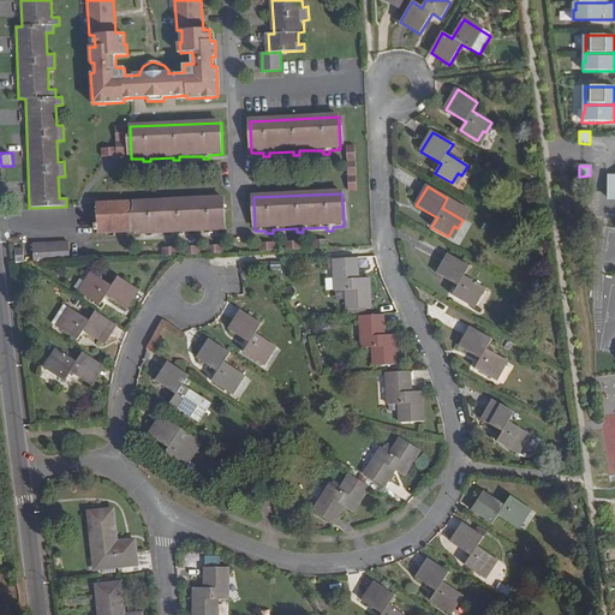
[(135,213),(135,233),(136,237),(147,236),(147,239),(154,238),(154,236),(175,234),(175,238),(183,237),(183,234),(207,233),(207,237),(213,236),(213,233),(226,232),(225,199),(135,203),(135,213)]
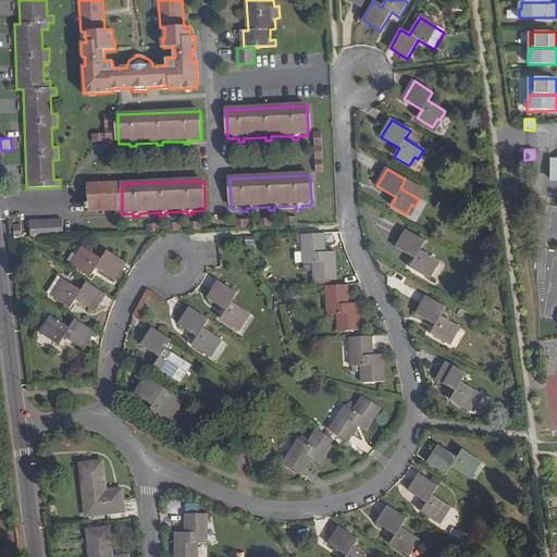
[(88,213),(119,211),(118,194),(116,184),(87,186),(88,203),(84,205),(85,210),(88,210),(88,213)]
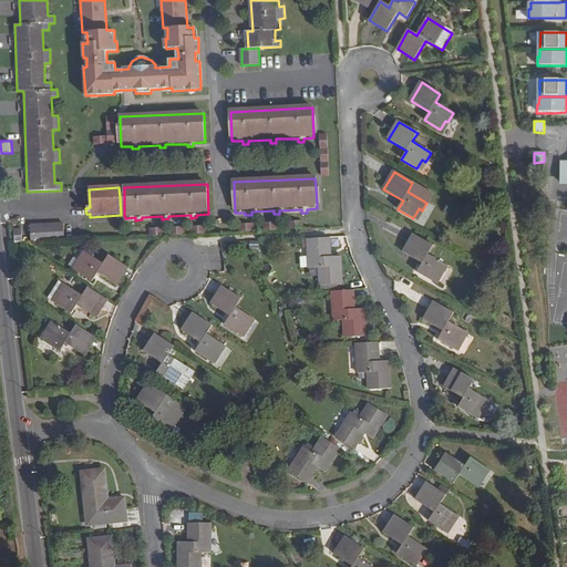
[(32,243),(65,240),(65,224),(58,225),(58,227),(49,227),(40,228),(40,225),(31,225),(32,243)]
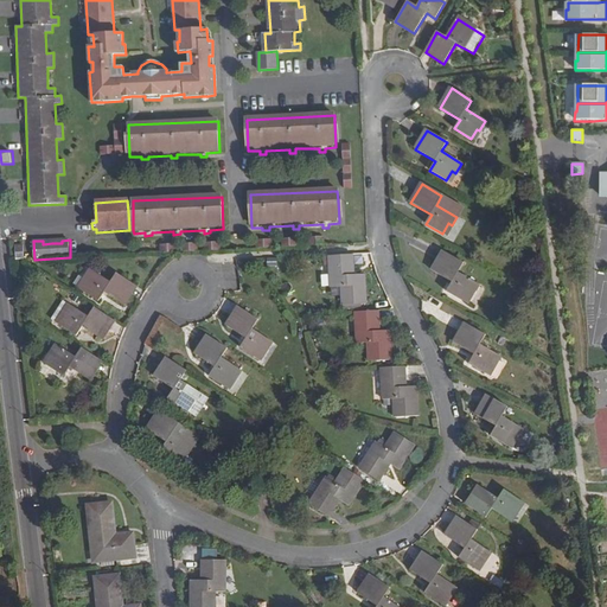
[(458,273),(464,263),(443,253),(433,270),(452,282),(447,292),(462,301),(468,292),(472,294),(479,285),(458,273)]
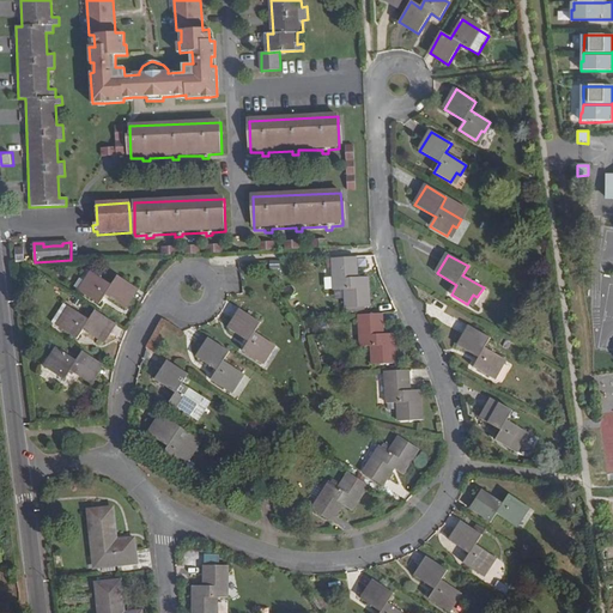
[(356,258),(333,260),(334,291),(345,290),(346,309),(370,307),(368,278),(357,279),(356,258)]
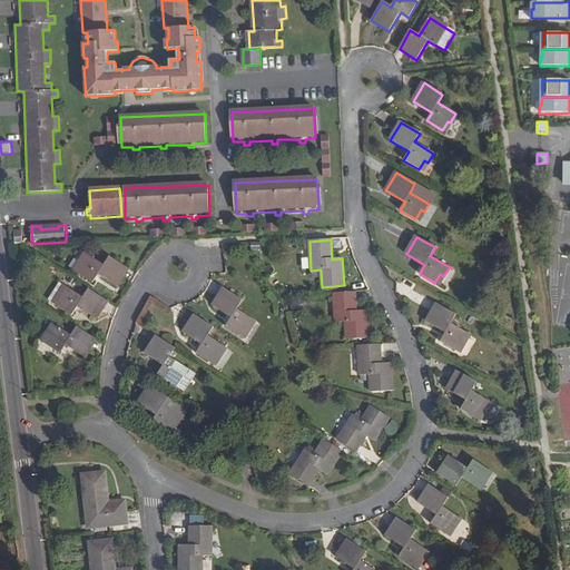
[(116,286),(127,269),(109,257),(104,266),(86,255),(80,263),(82,265),(77,274),(92,284),(98,275),(116,286)]
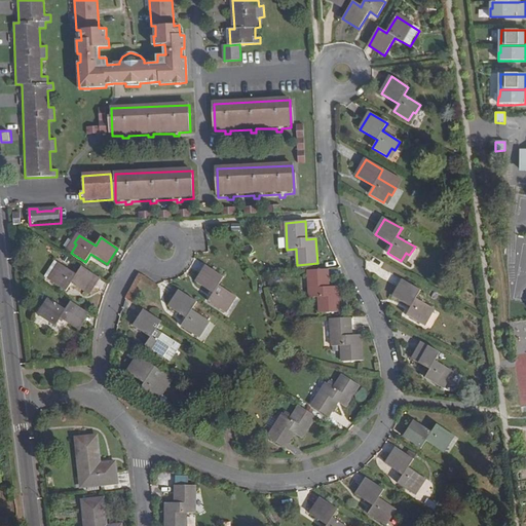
[(45,277),(51,282),(57,274),(54,273),(60,265),(54,262),(45,277)]
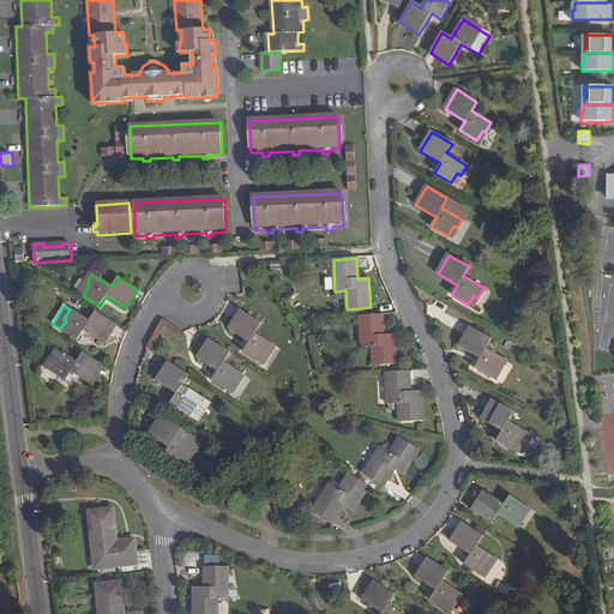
[(66,320),(60,329),(60,330),(77,339),(83,331),(102,344),(114,325),(95,312),(89,321),(70,309),(64,319),(66,320)]
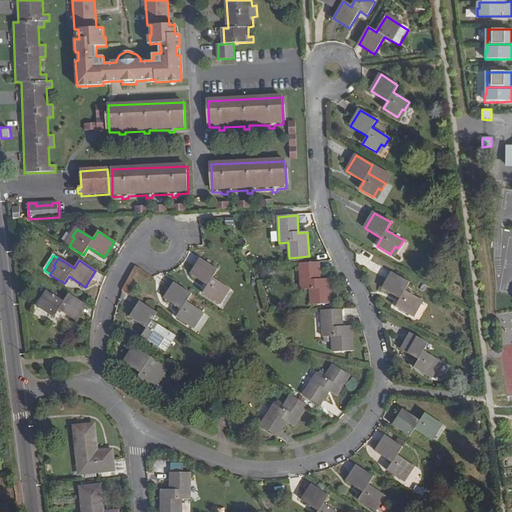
[(218,270),(202,259),(191,275),(207,286),(202,294),(216,302),(221,295),(224,297),(229,288),(213,277),(218,270)]
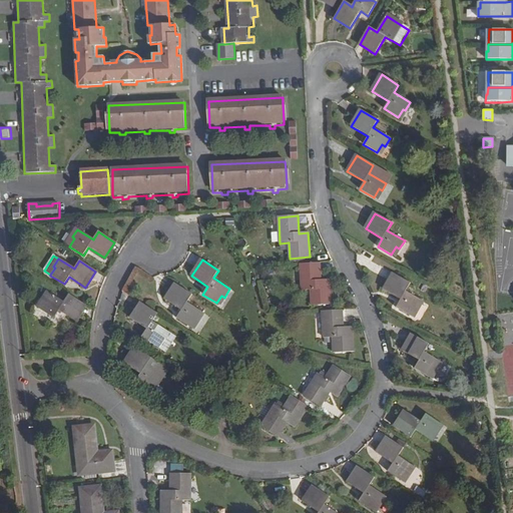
[(320,264),(300,266),(302,291),(311,291),(312,307),(331,305),(330,281),(321,281),(320,264)]
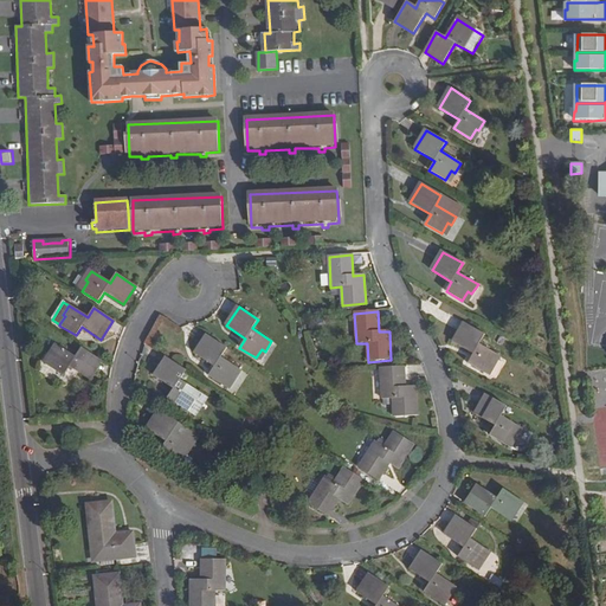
[(484,335),(464,323),(453,342),(474,354),(468,363),(484,373),(490,363),(494,366),(500,355),(479,345),(484,335)]
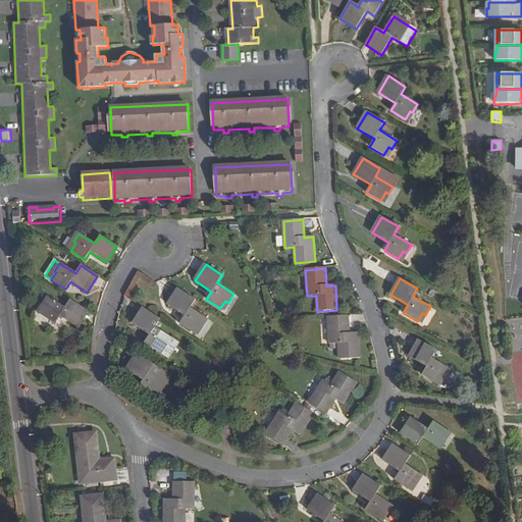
[(165,292),(174,297),(178,290),(169,284),(165,292)]
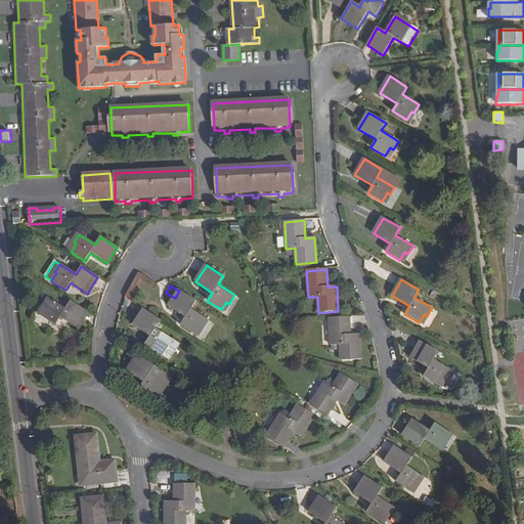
[(179,291),(175,298),(169,306),(185,317),(180,325),(193,334),(200,326),(203,329),(208,320),(191,309),(197,302),(180,291),(179,291)]
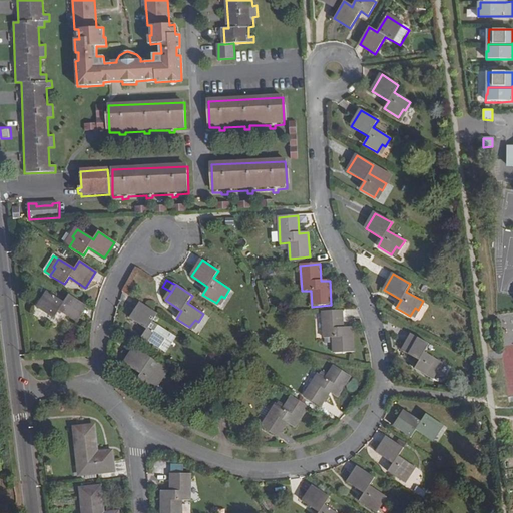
[(75,321),(85,306),(69,296),(64,303),(48,292),(42,300),(45,303),(40,310),(54,319),(59,311),(75,321)]
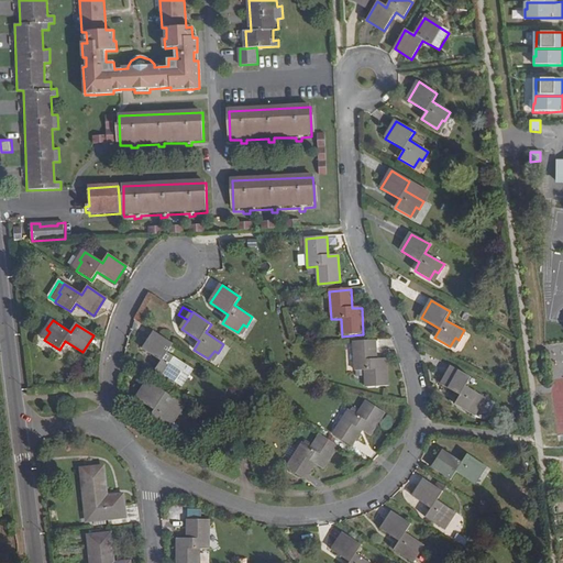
[(461,353),(470,333),(464,331),(455,350),(461,353)]
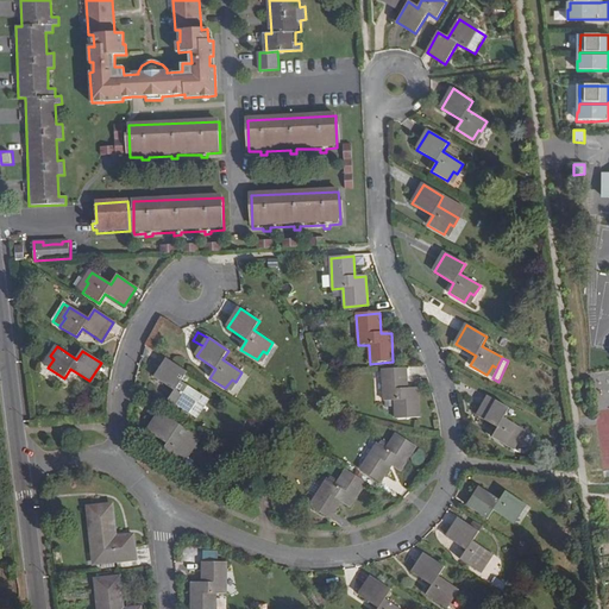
[(168,360),(156,378),(175,391),(169,401),(184,410),(190,401),(194,403),(200,394),(181,382),(187,372),(168,360)]
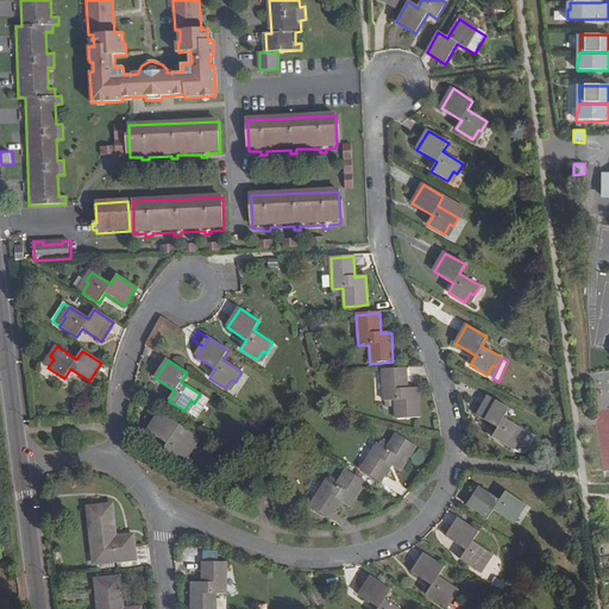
[(406,369),(382,370),(384,401),(395,401),(396,419),(419,418),(418,388),(407,389),(406,369)]
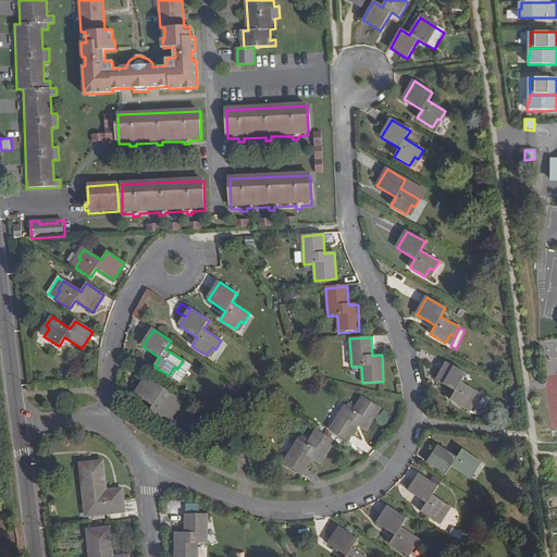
[(466,374),(448,363),(437,381),(456,392),(452,399),(465,409),(471,400),(474,401),(479,394),(460,383),(466,374)]
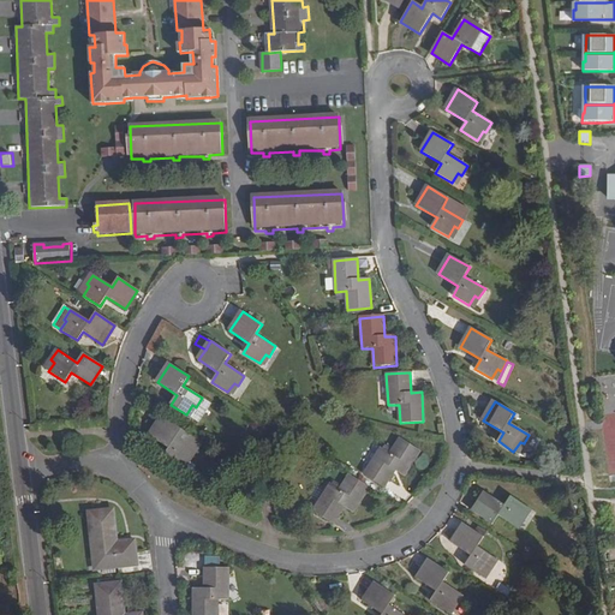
[(181,430),(161,417),(149,435),(168,448),(162,458),(179,469),(185,459),(187,461),(193,452),(175,439),(181,430)]
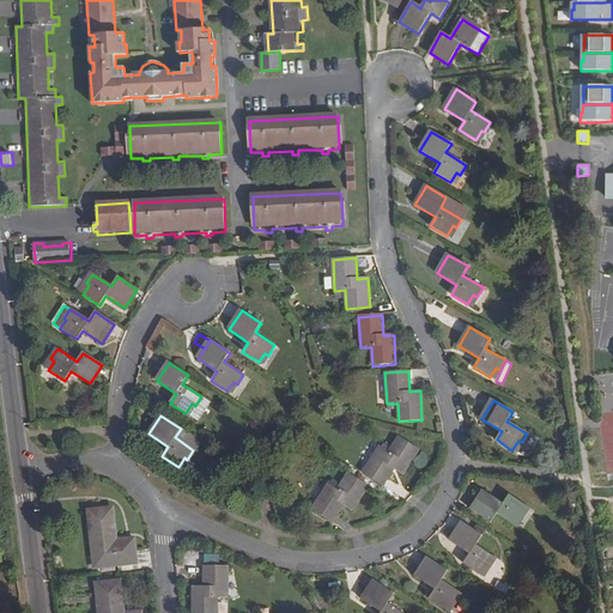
[(402,475),(419,450),(399,438),(389,453),(380,447),(363,473),(382,486),(394,469),(402,475)]
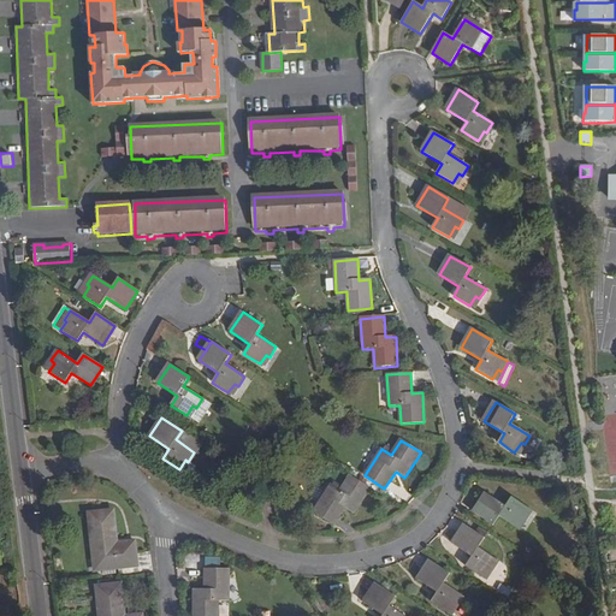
[(354,514),(369,489),(350,475),(339,491),(331,485),(313,513),(333,526),(345,508),(354,514)]
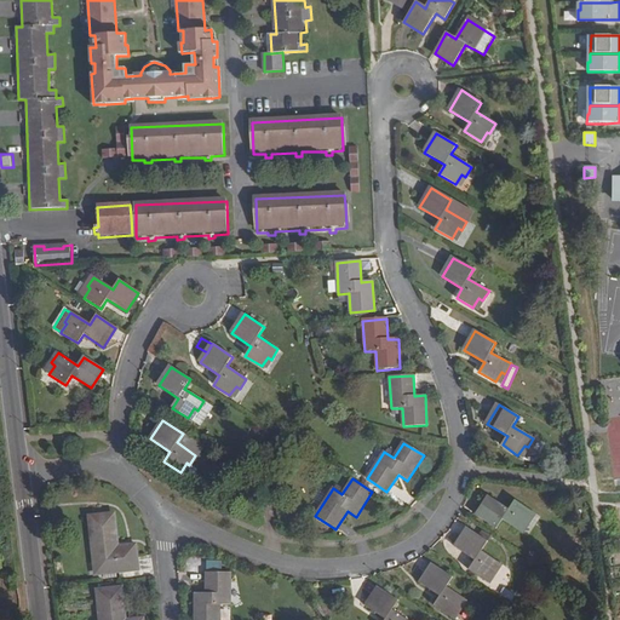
[(252,491),(242,486),(236,494),(246,500),(252,491)]
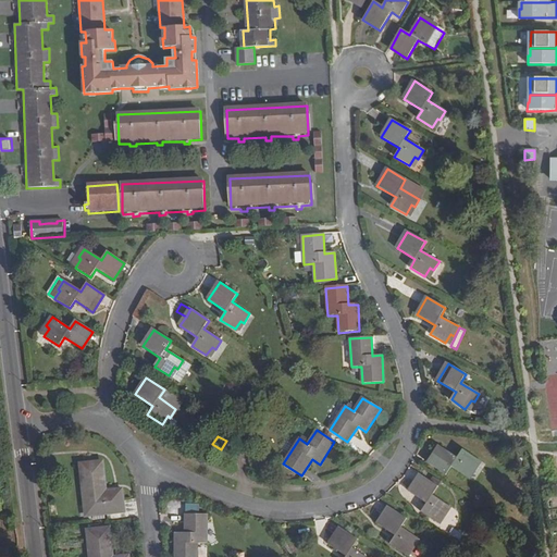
[(457,458),(440,446),(428,463),(445,475),(452,467),(469,479),(475,470),(472,468),(478,460),(462,450),(457,458)]
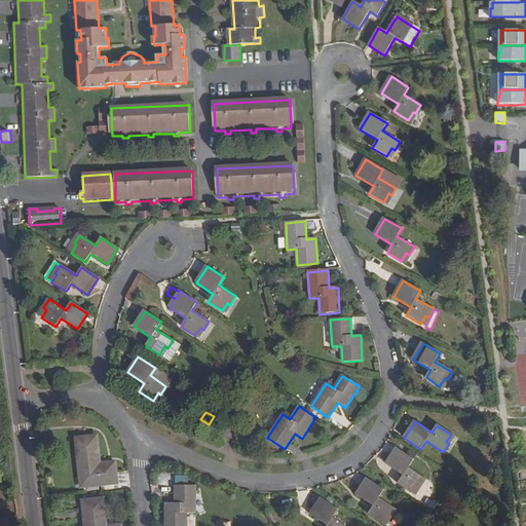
[(96,438),(76,440),(80,478),(86,477),(87,486),(116,483),(114,464),(100,465),(96,438)]
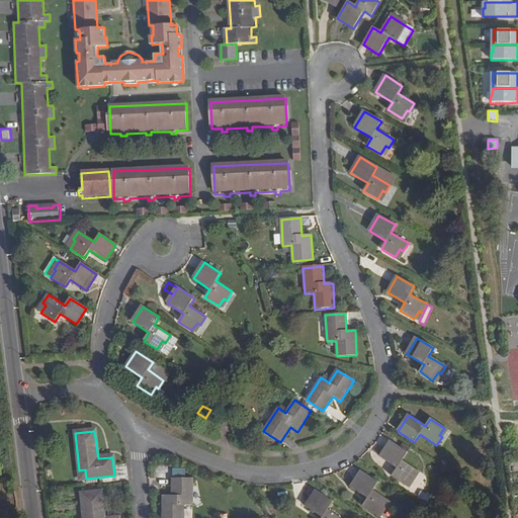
[(398,468),(392,477),(405,486),(410,478),(412,480),(418,471),(402,460),(408,452),(392,442),(380,457),(394,466),(398,468)]
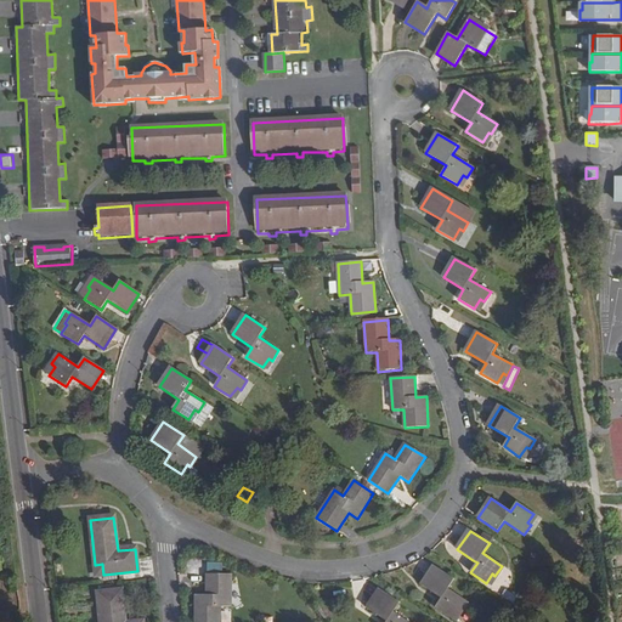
[(467,570),(470,572),(478,563),(473,560),(467,570)]
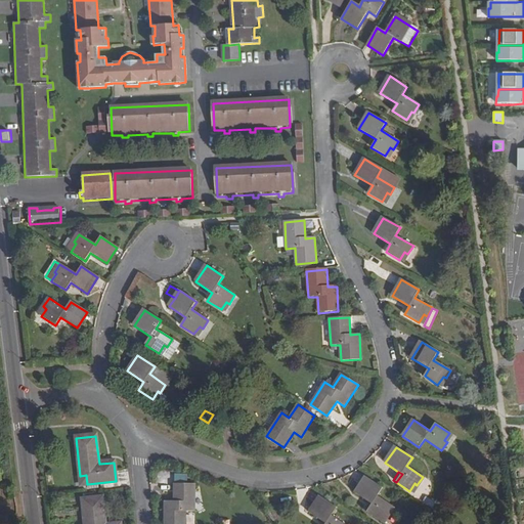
[(383,488),(366,478),(355,493),(372,505),(366,512),(380,521),(385,514),(388,515),(393,507),(377,495),(383,488)]
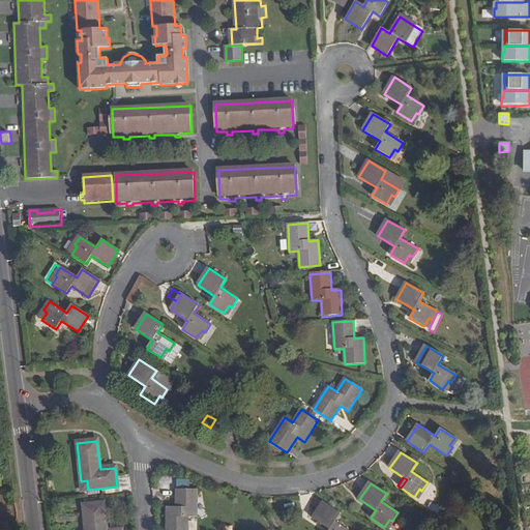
[(197,517),(197,490),(176,490),(176,507),(167,507),(166,529),(186,529),(187,517),(197,517)]
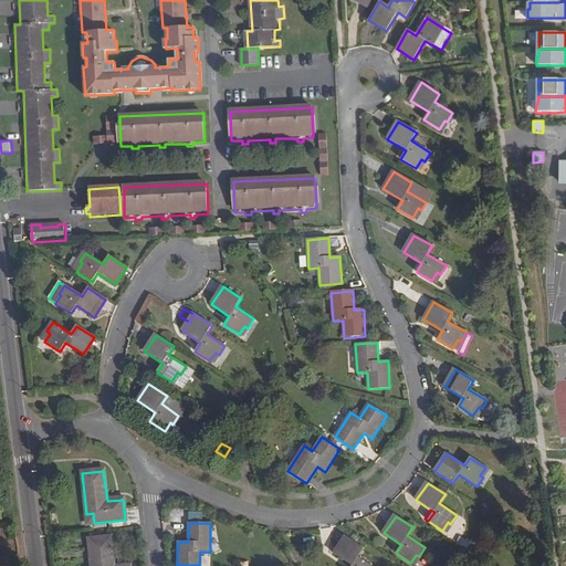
[(364,548),(346,537),(334,554),(353,565),(352,565),(371,565),(358,556),(364,548)]
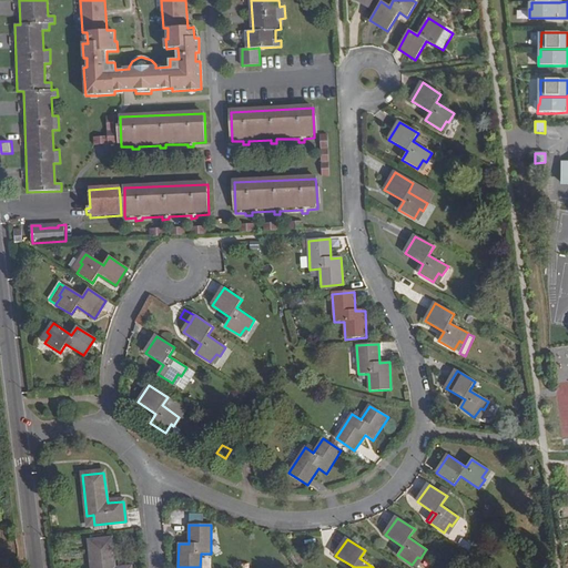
[(113,567),(111,540),(89,543),(91,567),(113,567)]
